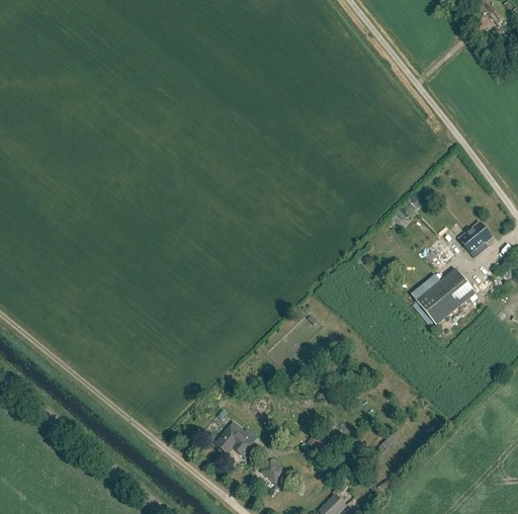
[(512,15),(499,0),(483,0),(478,4),(484,12),(487,9),(498,23),(498,22),(503,18),(505,21),(512,15)]
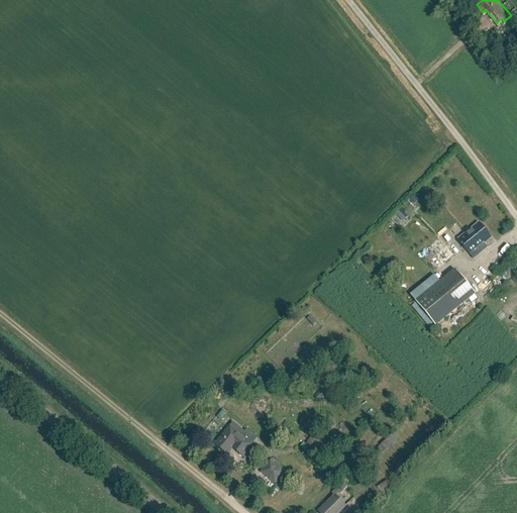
[(402,205),(396,211),(402,215),(407,210),(402,205)]
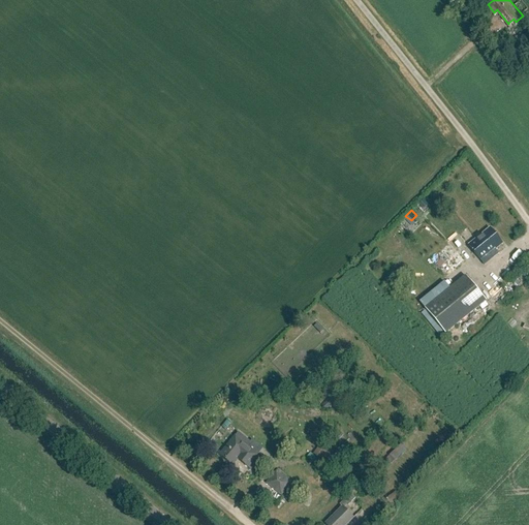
[(485,261),(498,250),(495,246),(502,240),(490,224),(469,242),(485,261)]
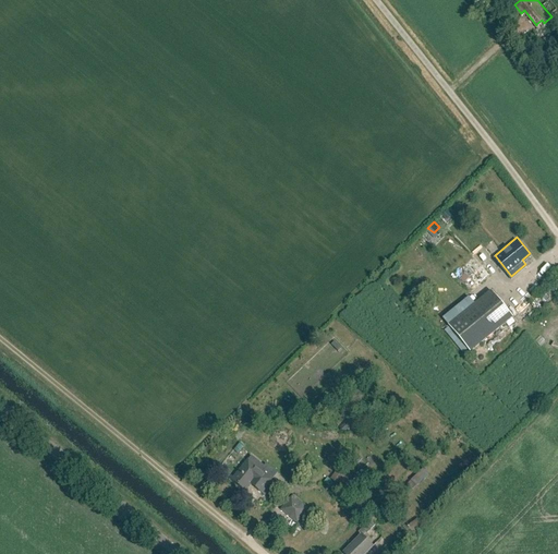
[(471,287),(488,269),(480,262),(462,278),(471,287)]
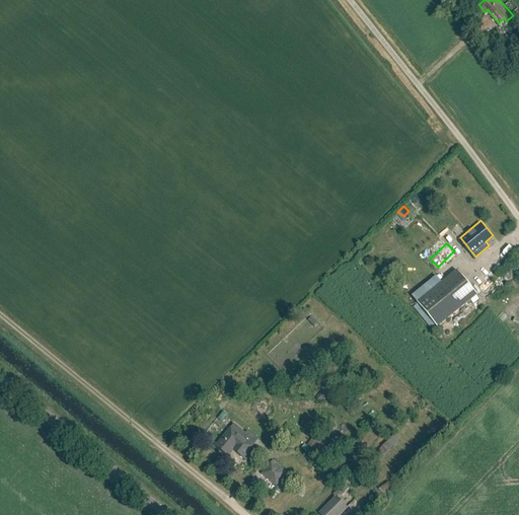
[(437,324),(476,292),(457,268),(417,300),(437,324)]
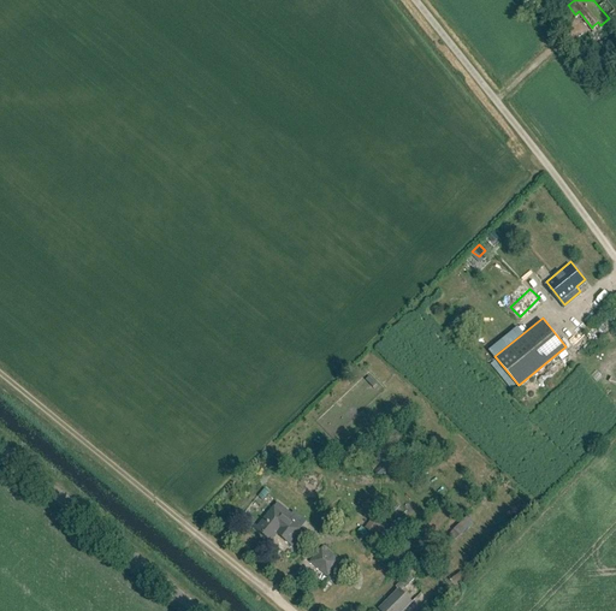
[(256,521),(254,523),(271,538),(277,529),(291,541),(302,527),(288,515),(291,510),(278,499),(268,510),(262,518),(264,518),(259,523),(256,521)]
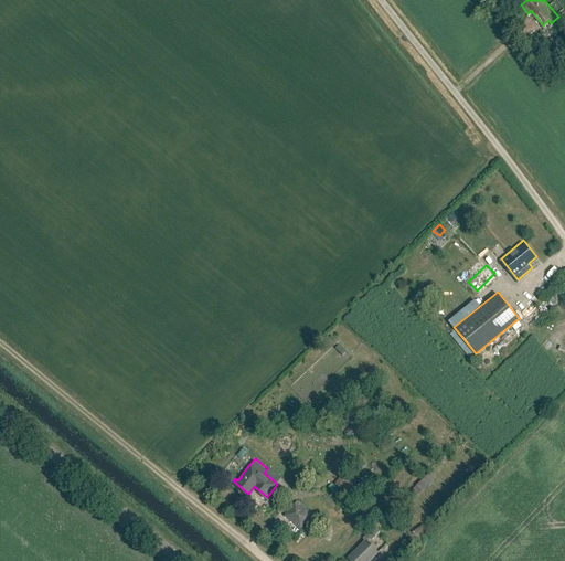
[(353,494),(358,488),(351,484),(355,478),(343,469),(333,483),(345,491),(347,489),(353,494)]
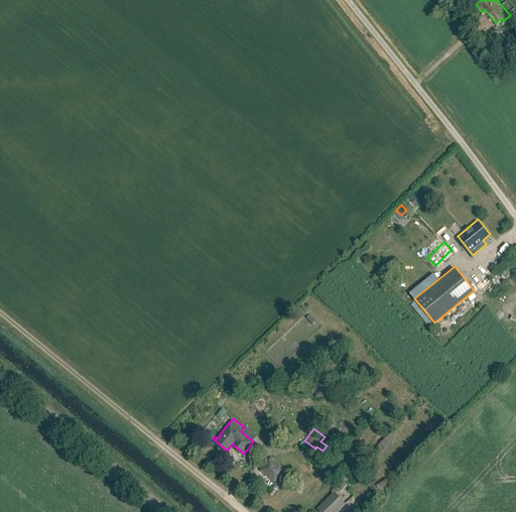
[(380,440),(375,444),(381,451),(385,446),(380,440)]
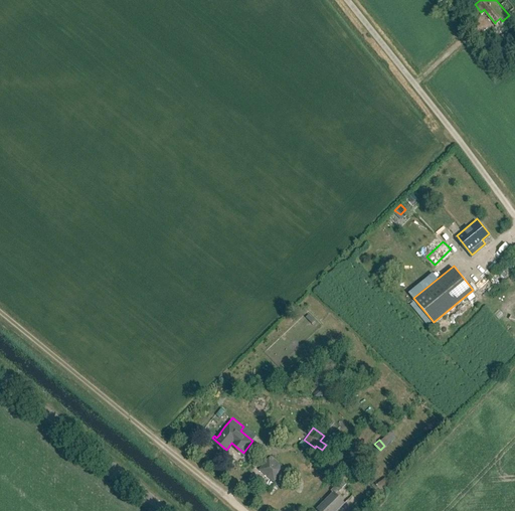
[(274,478),(284,466),(271,455),(261,467),(274,478)]
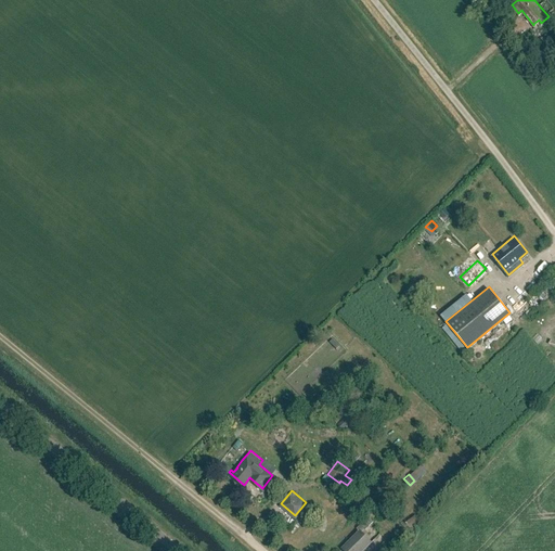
[(360,550),(371,540),(360,529),(359,528),(341,546),(347,550),(360,550)]
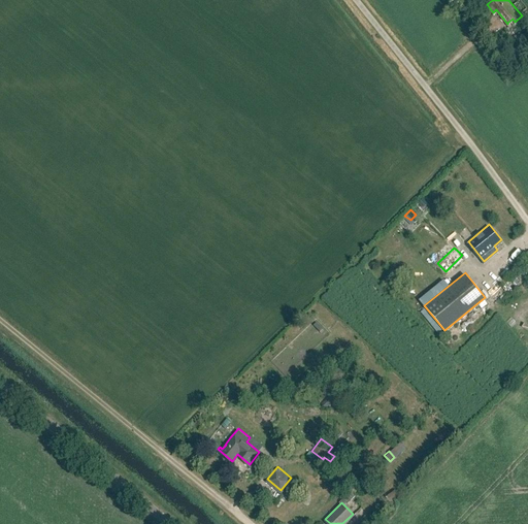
[(356,523),(365,523),(371,519),(365,512),(355,522),(356,523)]
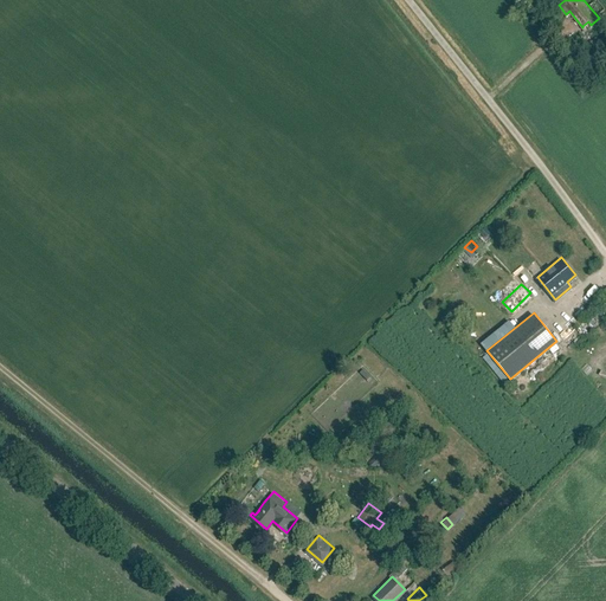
All buildings are outlined.
